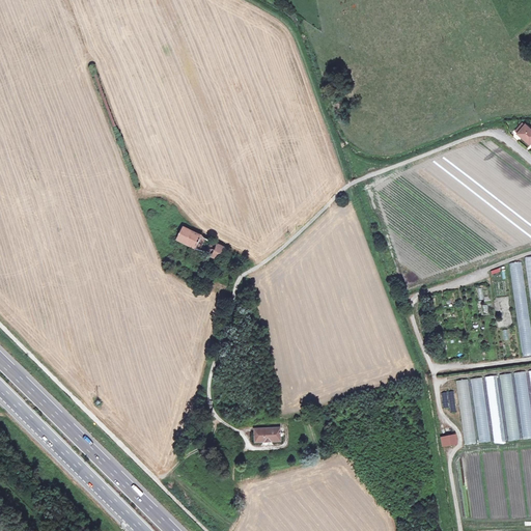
[(521,126),(515,131),(528,142),(530,138),(530,130),(526,126),(524,128),(521,126)]
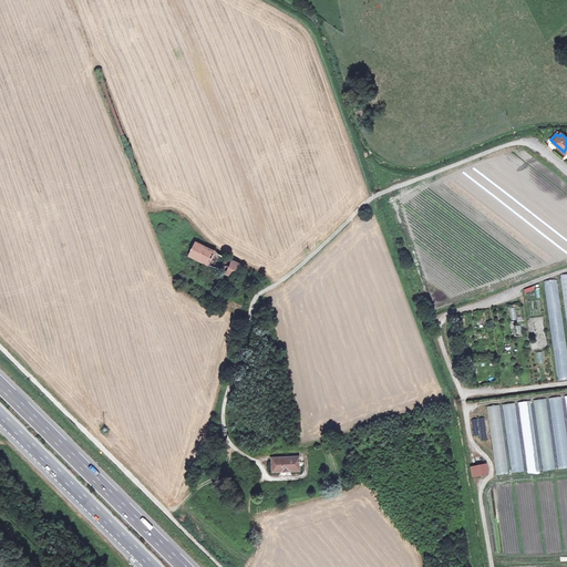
[(228,259),(195,244),(189,256),(232,277),(235,270),(238,271),(241,266),(230,260),(230,259),(229,258),(228,259)]
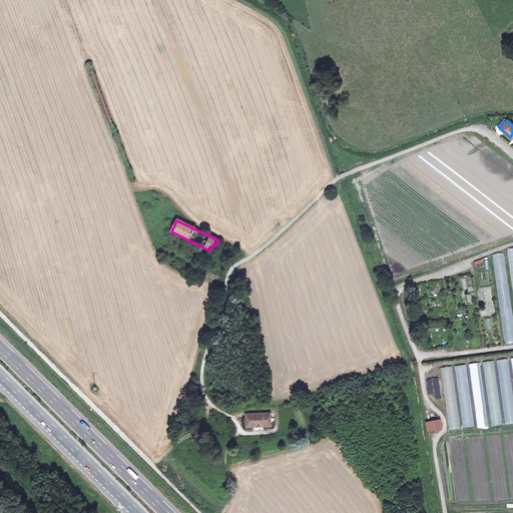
[(512,343),(512,322),(504,253),(492,254),(504,345),(512,343)]
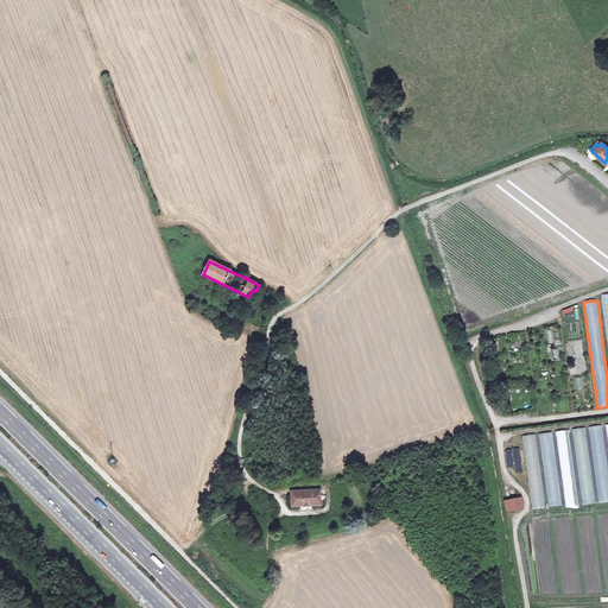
[(607,502),(607,472),(602,425),(589,426),(599,504),(607,502)]
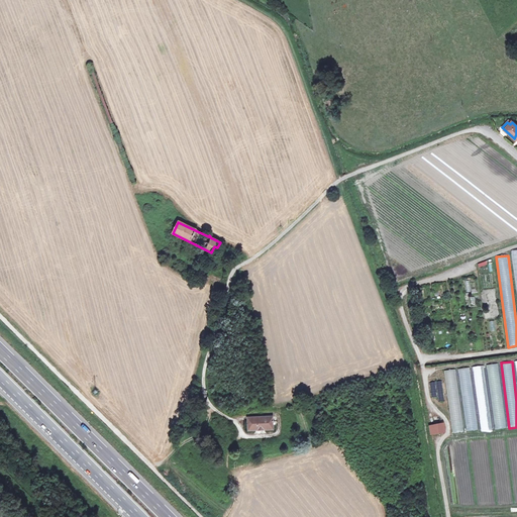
[(499,364),(487,365),(494,430),(506,428),(499,364)]
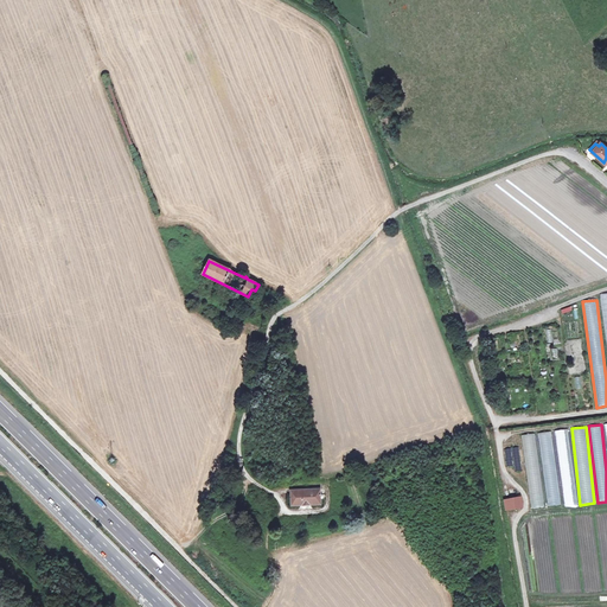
[(555,430),(563,506),(575,505),(567,429),(555,430)]
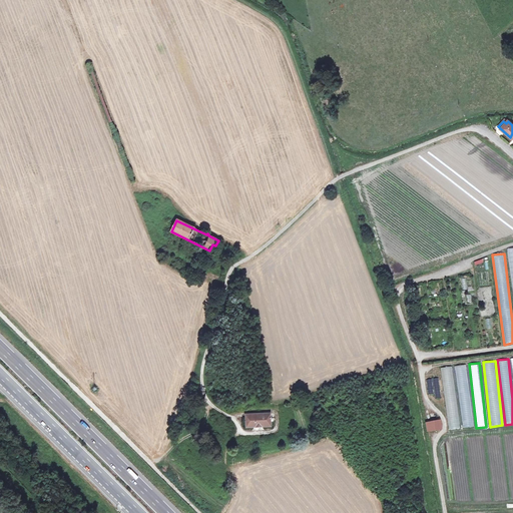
[(455,366),(462,428),(473,427),(467,365),(455,366)]
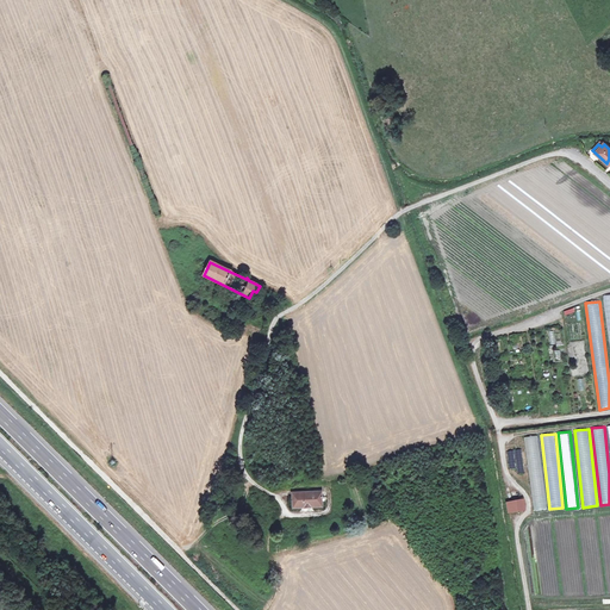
[(539,436),(524,437),(533,512),(547,511),(539,436)]
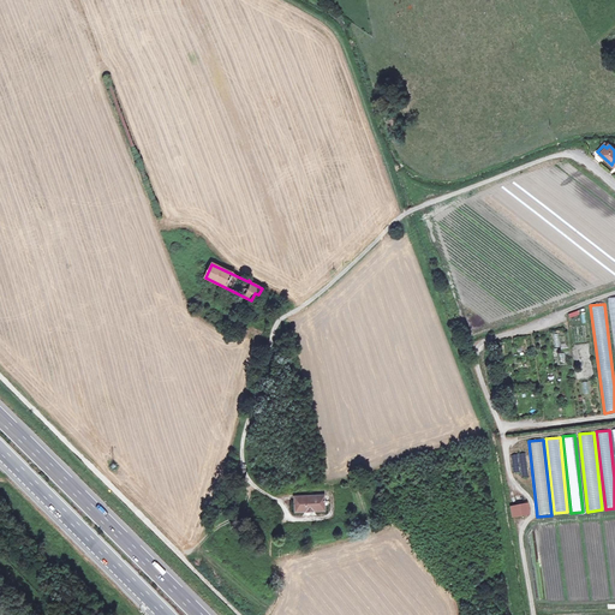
[(324,496),(294,497),(296,513),(306,512),(306,509),(314,509),(314,512),(324,512),(324,496)]
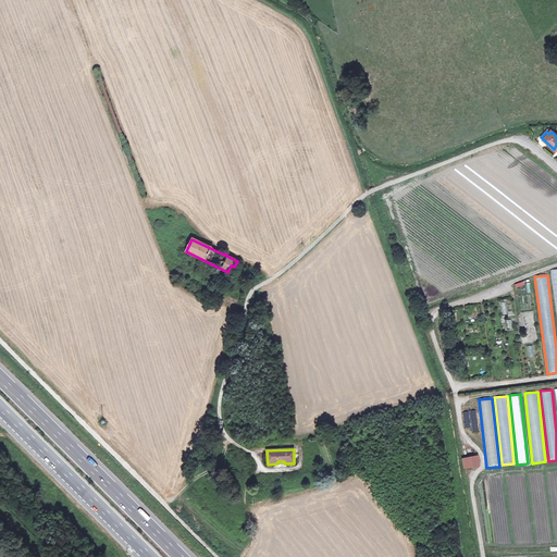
[(478,456),(462,459),(463,468),(480,466),(478,456)]
